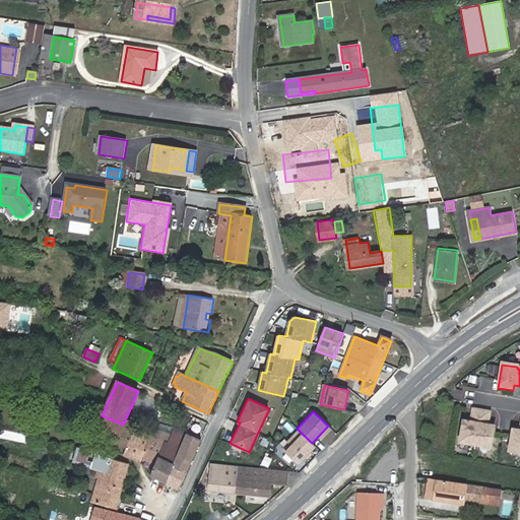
[(464,423),(460,444),(475,446),(491,449),(495,428),(488,427),(490,413),(481,412),(473,411),(470,424),(464,423)]
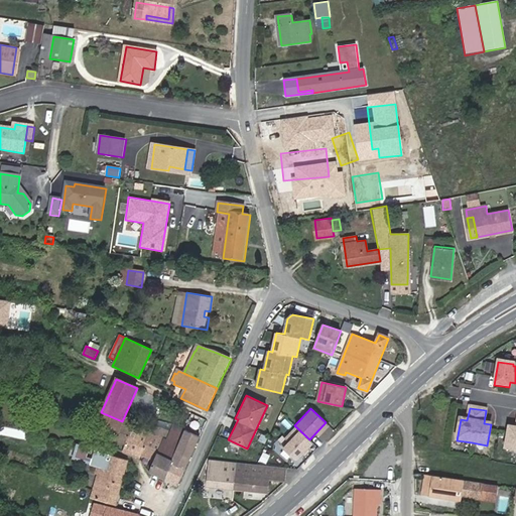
[(115,441),(126,444),(133,426),(122,422),(122,421),(101,412),(97,422),(118,432),(115,441)]
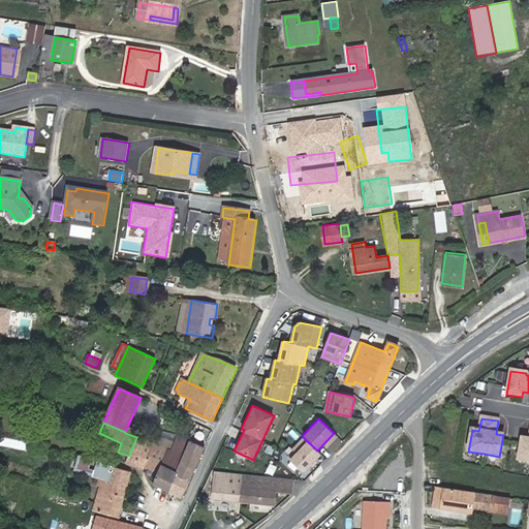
[(161,464),(177,471),(189,440),(185,438),(178,435),(175,443),(153,435),(151,440),(154,441),(153,443),(167,449),(161,464)]
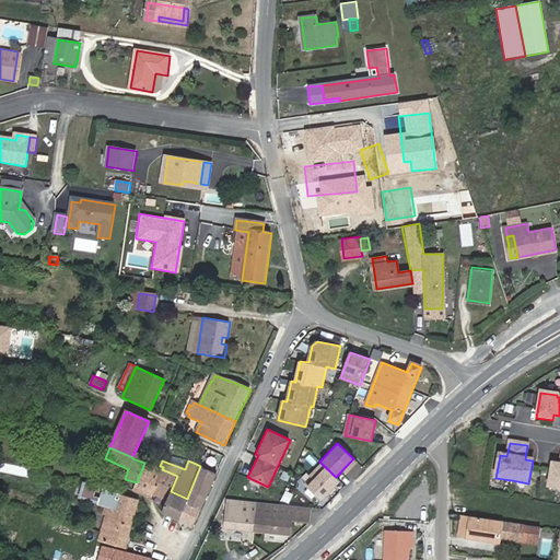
[(152,498),(152,497),(162,469),(144,463),(137,482),(133,491),(141,494),(152,498)]
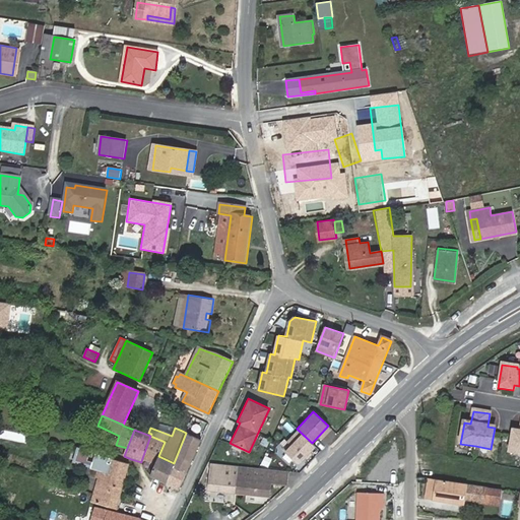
[(519,432),(513,432),(509,452),(519,453),(519,432)]
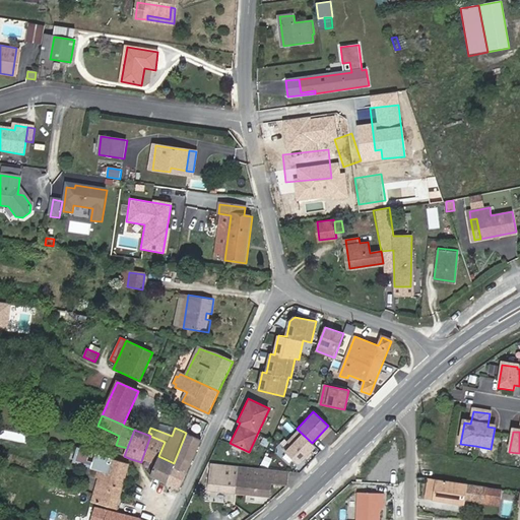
[(173,466),(187,472),(202,439),(186,433),(174,463),(173,466)]
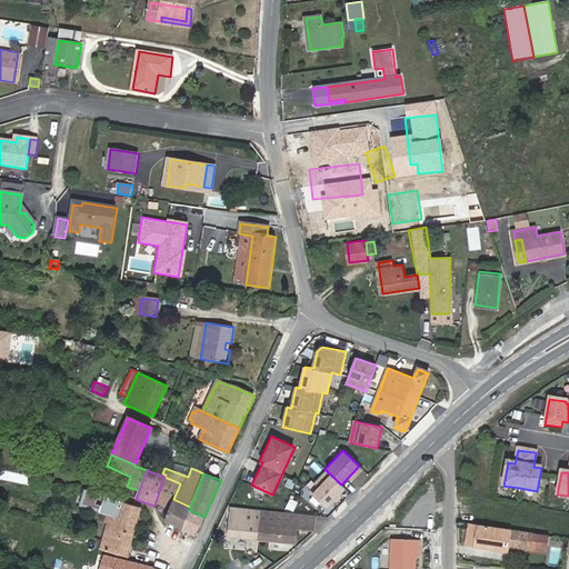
[(329,473),(311,491),(328,508),(346,489),(329,473)]
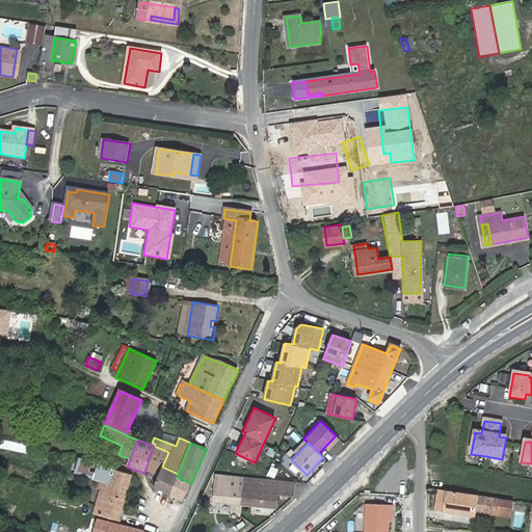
[(170,495),(177,477),(178,474),(162,467),(168,452),(154,446),(144,472),(158,477),(154,487),(170,495)]
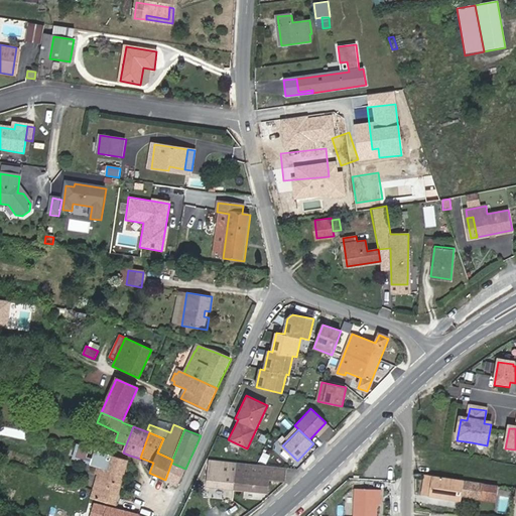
[(258,433),(254,441),(264,445),(268,436),(258,433)]
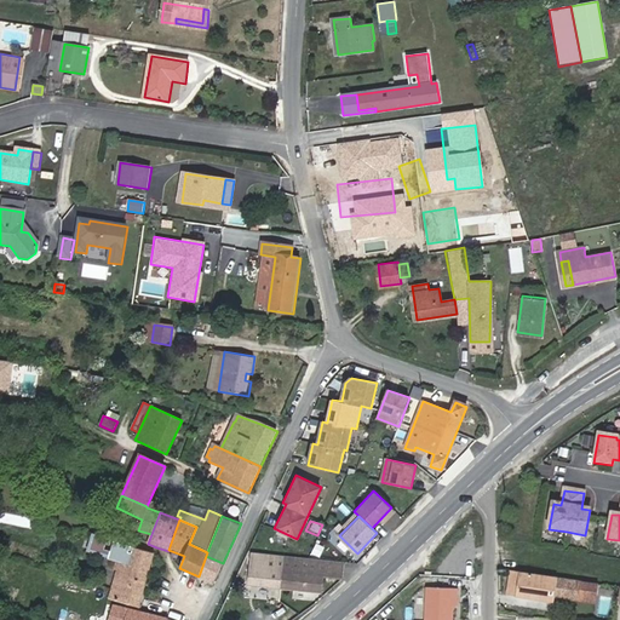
[(119,560),(112,590),(110,598),(141,607),(154,554),(116,543),(115,550),(108,547),(112,535),(98,532),(93,547),(114,554),(113,558),(119,560)]
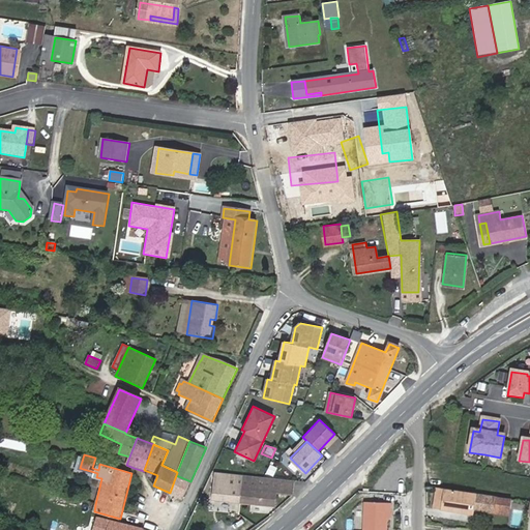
[(221,493),(226,493),(228,474),(214,473),(213,478),(222,479),(221,493)]
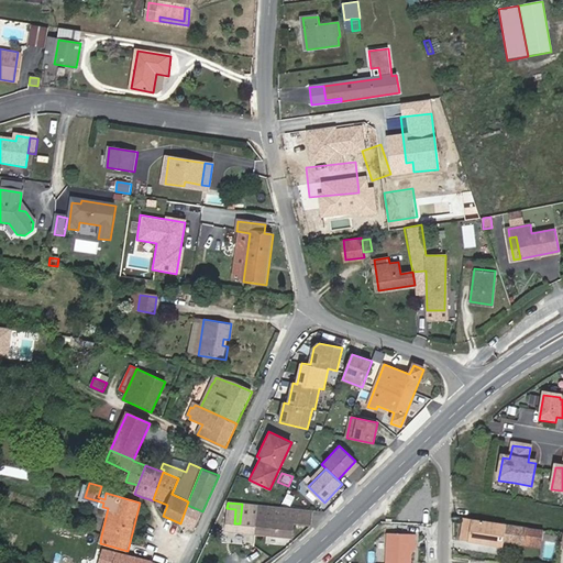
[(240,533),(253,536),(254,523),(273,525),(275,508),(242,504),(240,523),(240,533)]
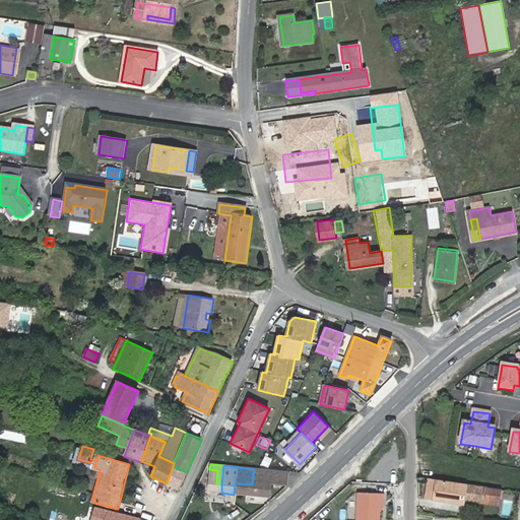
[(179,490),(187,472),(173,466),(167,483),(179,490)]
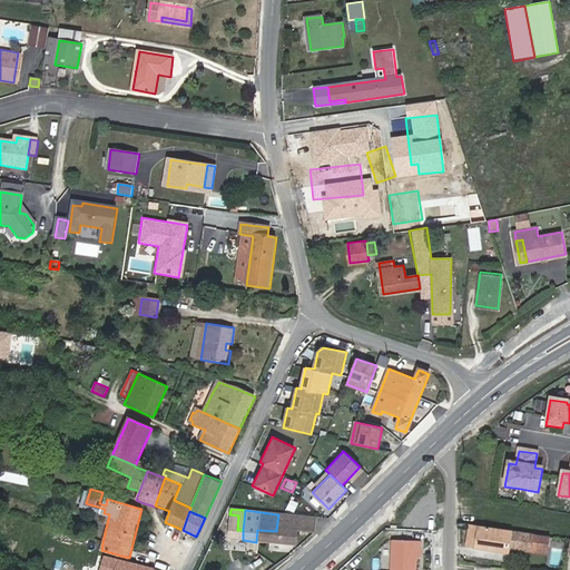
[(298,532),(315,533),(315,532),(317,518),(278,514),(276,531),(257,530),(256,542),(296,546),(297,536),(298,532)]
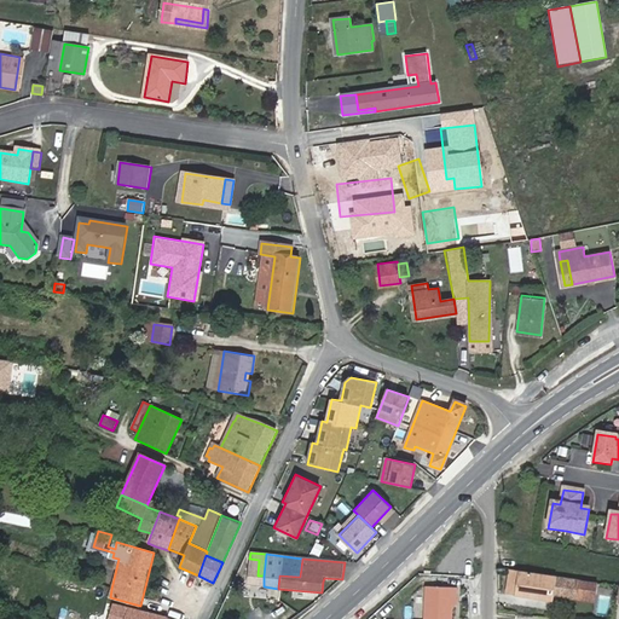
[(505,594),(515,595),(518,572),(509,570),(505,594)]
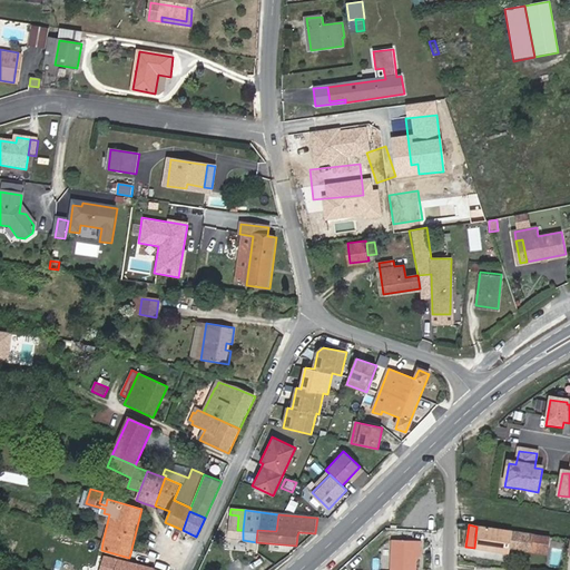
[(477,527),(474,548),(473,550),(510,554),(510,550),(512,532),(477,527)]
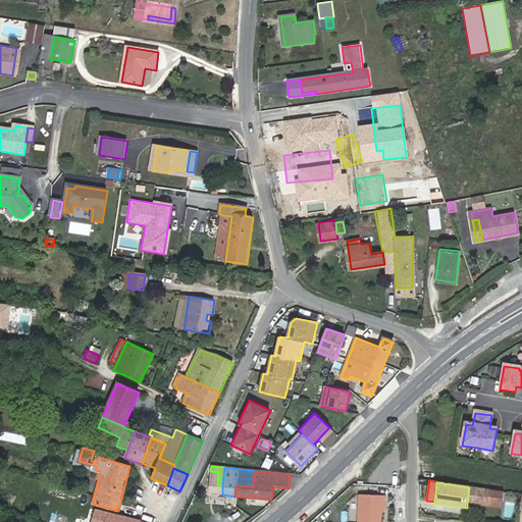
[(366,494),(362,494),(360,521),(381,521),(382,509),(383,496),(380,496),(380,485),(367,484),(366,494)]
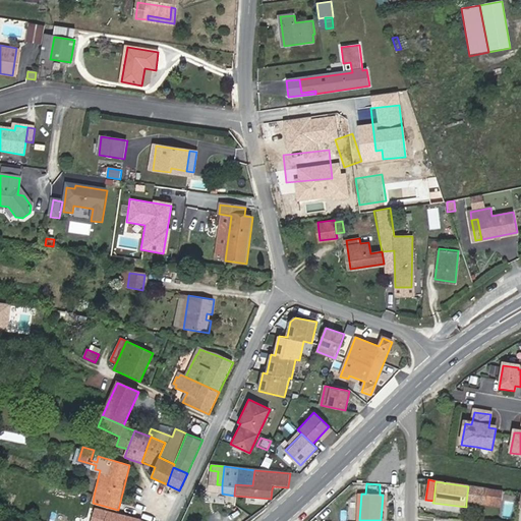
[(468,486),(466,503),(501,508),(503,497),(504,491),(468,486)]
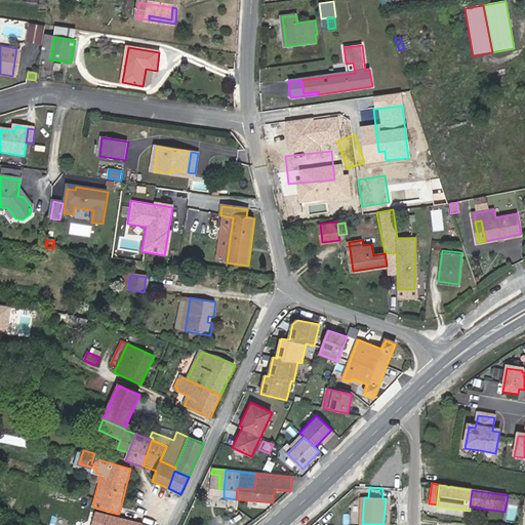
[(142,524),(143,524),(117,519),(96,513),(92,524),(142,524)]
